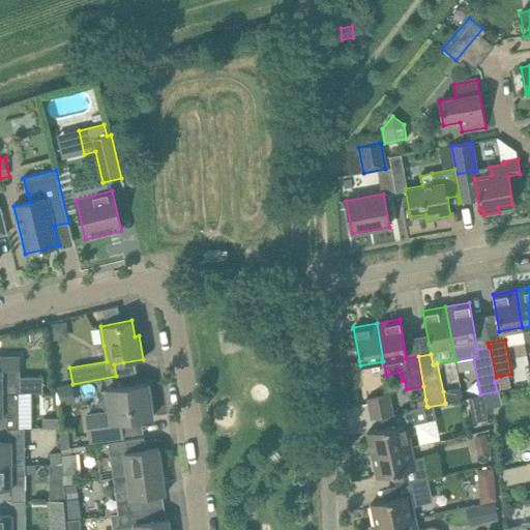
[(0,392),(16,392),(16,382),(21,382),(21,357),(0,356),(0,392)]
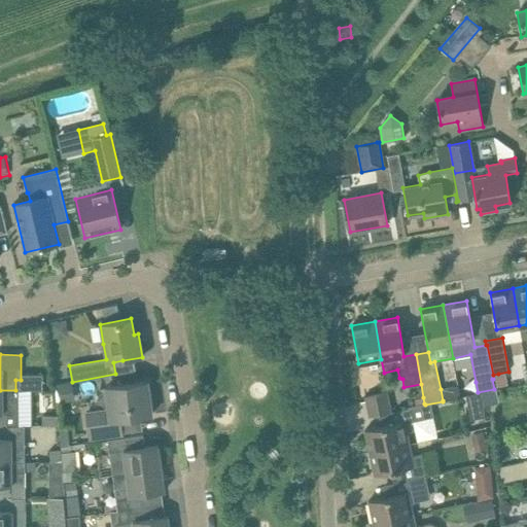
[(151,416),(147,382),(106,387),(109,411),(85,414),(90,438),(123,433),(120,420),(151,416)]
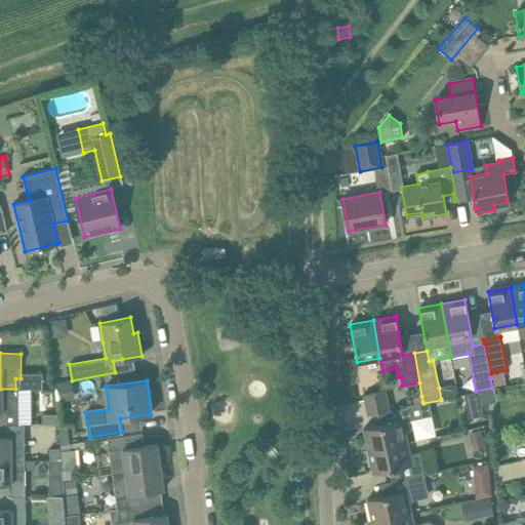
[(455,385),(439,388),(441,399),(457,396),(455,385)]
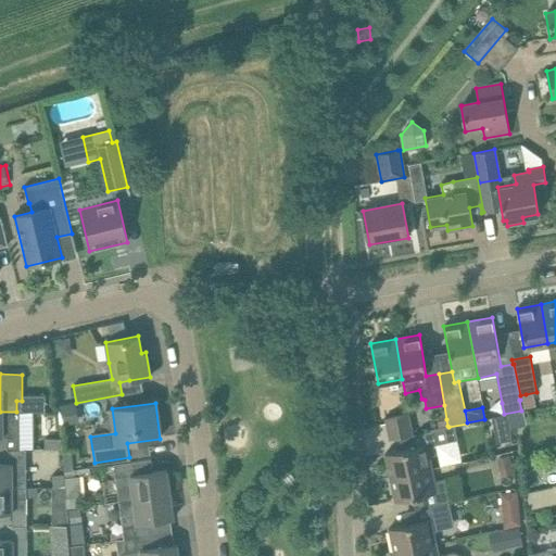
[(16,412),(0,412),(0,450),(17,451),(16,412)]
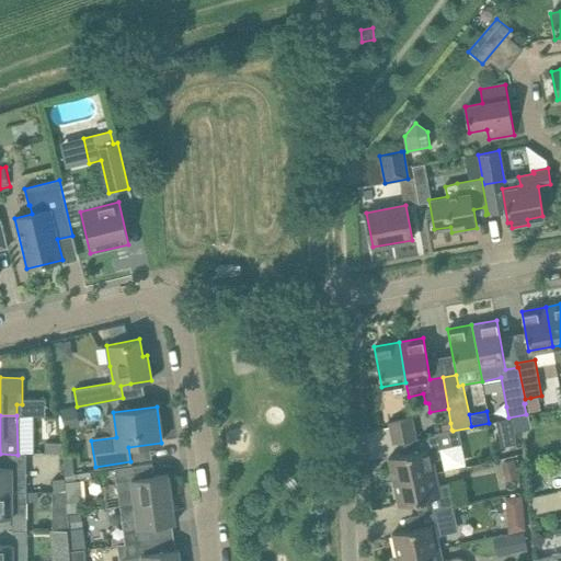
[(47,416),(48,430),(61,428),(59,415),(47,416)]
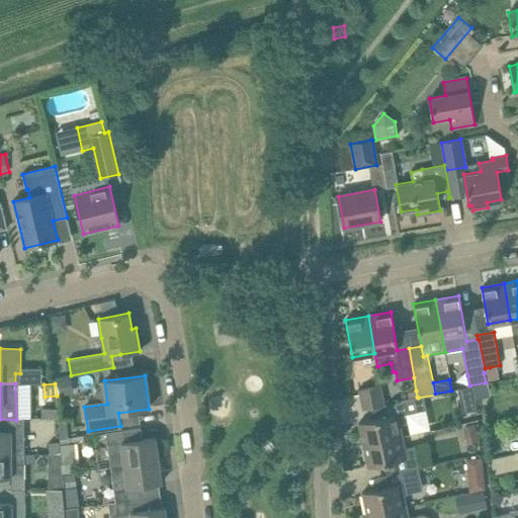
[(384,405),(380,384),(358,390),(362,410),(384,405)]
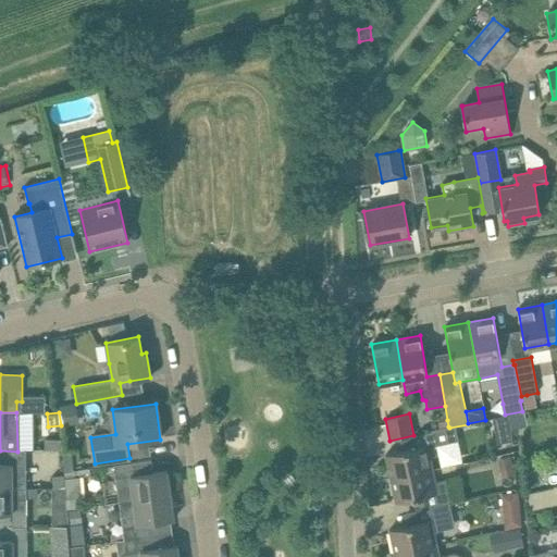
[(499,417),(493,418),(498,444),(511,441),(507,415),(499,417)]
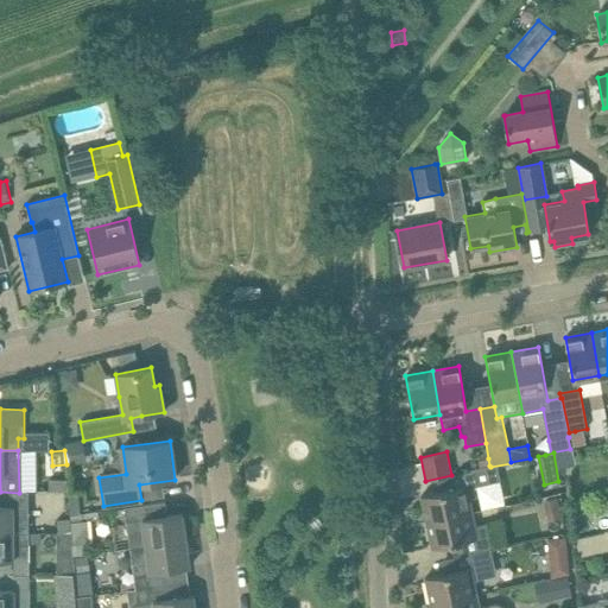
[(420,496),(426,521),(472,512),(469,499),(480,496),(477,486),(501,481),(498,466),(475,472),(462,473),(464,487),(420,496)]
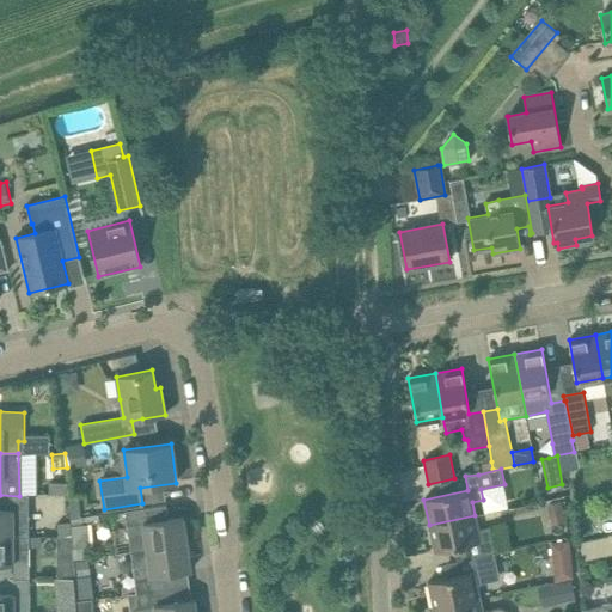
[(68,495),(67,483),(49,483),(49,495),(68,495)]
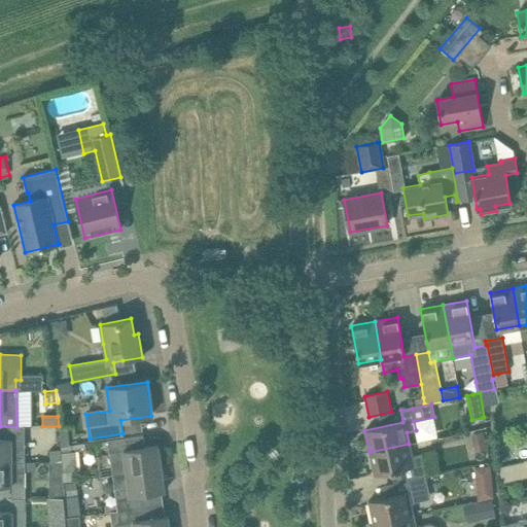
[(0,461),(25,462),(25,452),(25,427),(16,427),(0,426),(0,461)]
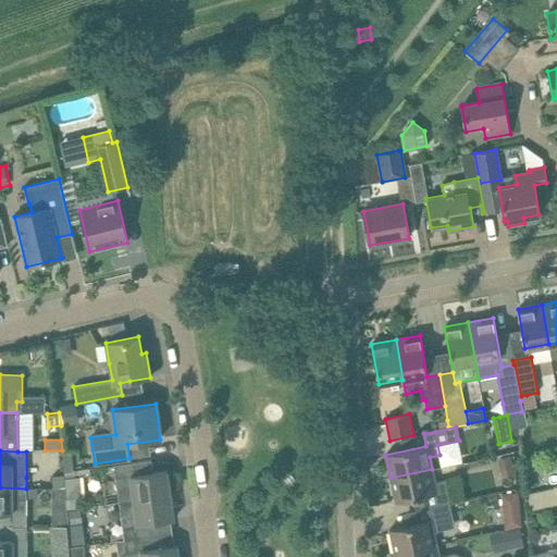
[(502,474),(512,474),(512,457),(500,457),(502,474)]
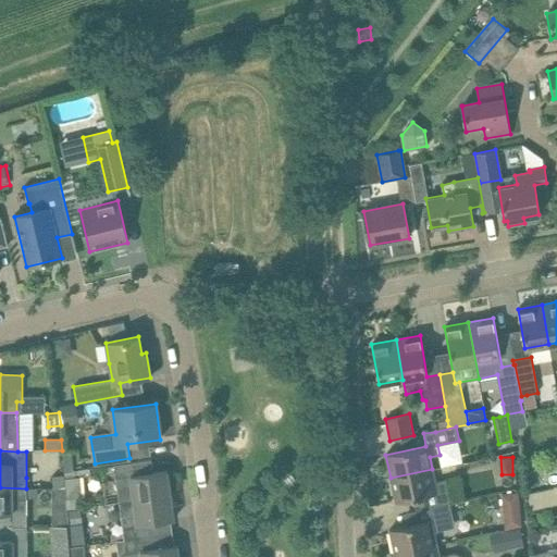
[(114,465),(120,502),(171,495),(168,471),(152,472),(151,459),(114,465)]
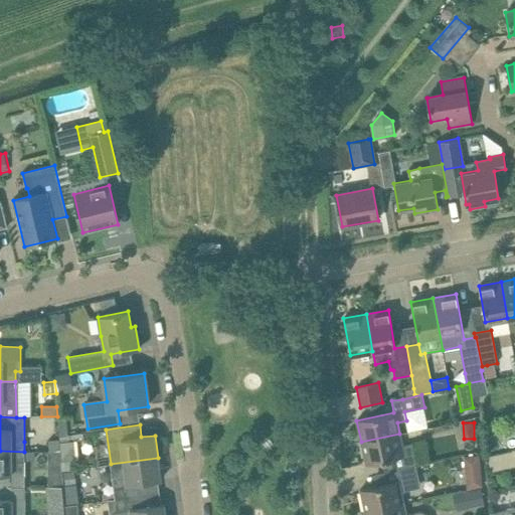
[(403,457),(405,468),(416,466),(411,444),(402,446),(399,434),(361,442),(366,465),(403,457)]
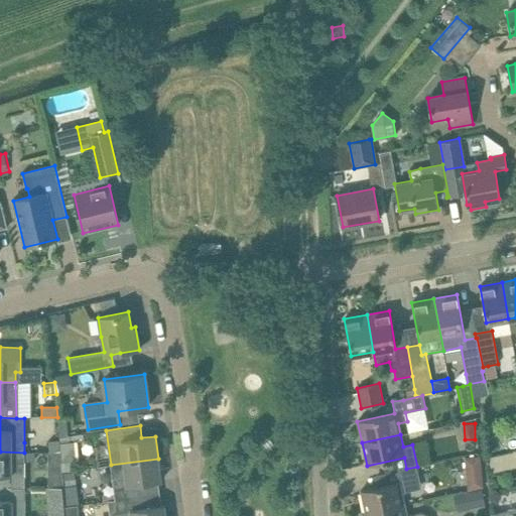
[(60,446),(60,440),(48,441),(49,453),(60,452),(60,446)]
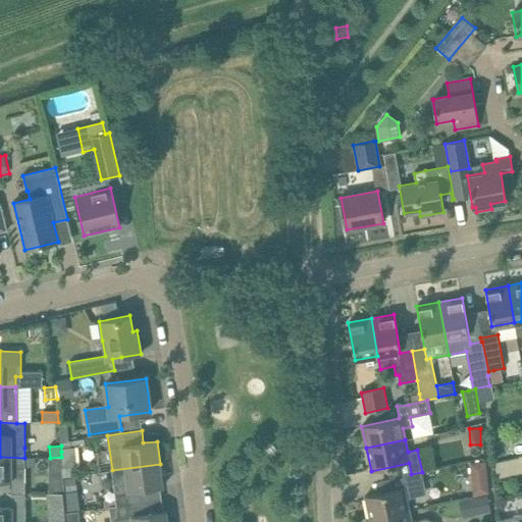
[(0,493),(25,493),(24,458),(0,457),(0,493)]
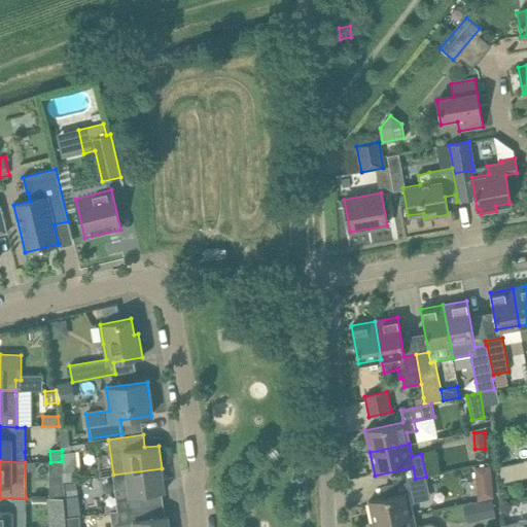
[(63,473),(62,461),(50,462),(51,475),(63,473)]
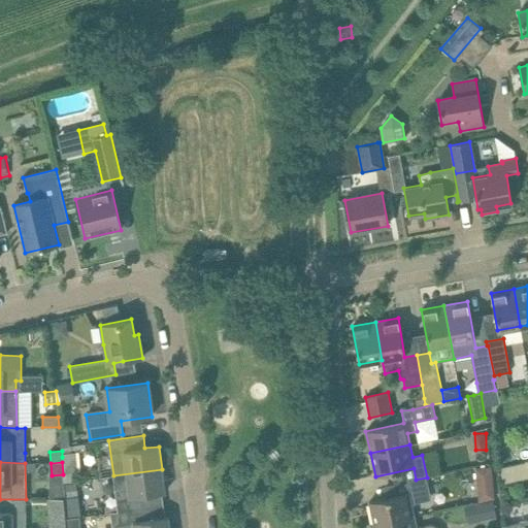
[(493,465),(476,466),(479,503),(467,503),(468,522),(496,520),(493,465)]
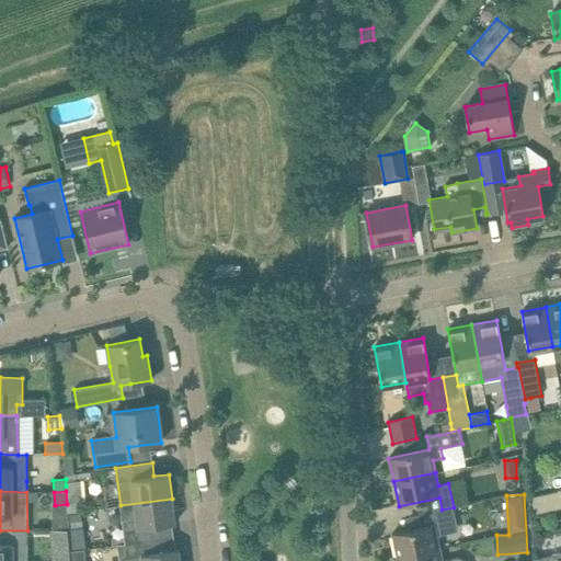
[(112,545),(125,544),(153,539),(151,527),(175,524),(172,499),(121,505),(124,536),(111,537),(112,545)]
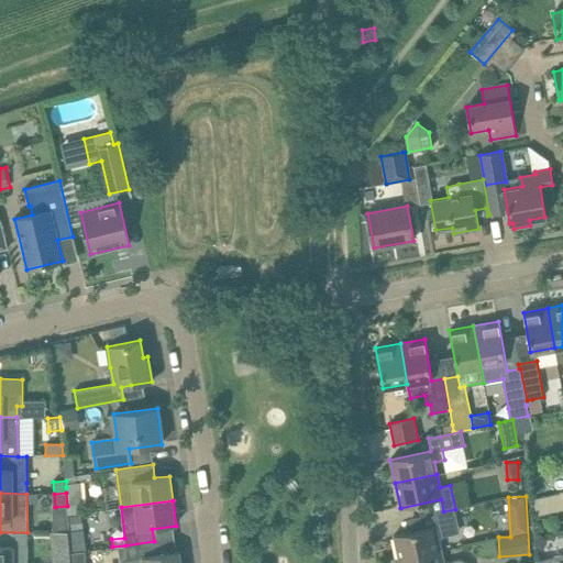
[(78,514),(77,504),(67,506),(68,515),(78,514)]
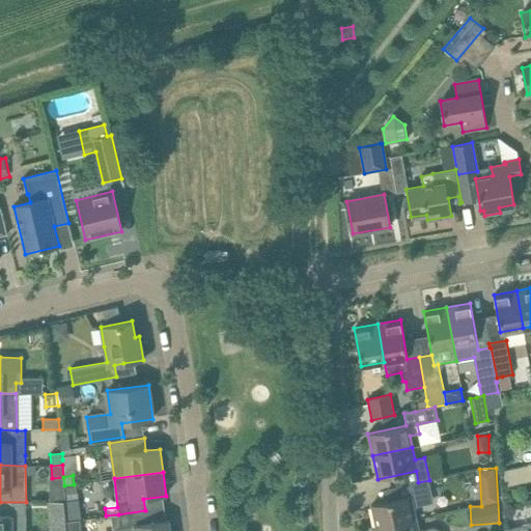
[(371,505),(376,527),(415,519),(413,507),(435,503),(429,480),(418,482),(407,485),(410,497),(371,505)]
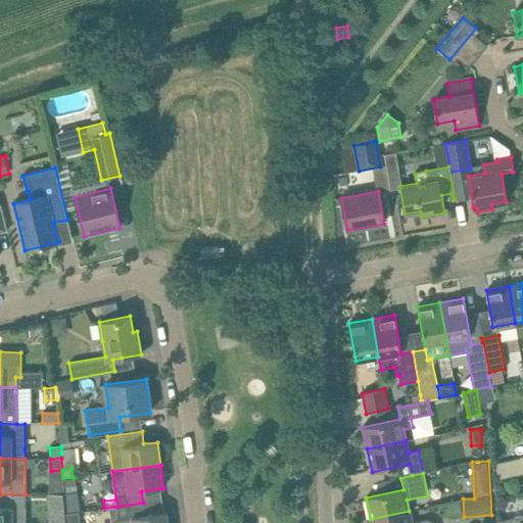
[(0,522),(25,522),(26,494),(0,494),(0,522)]
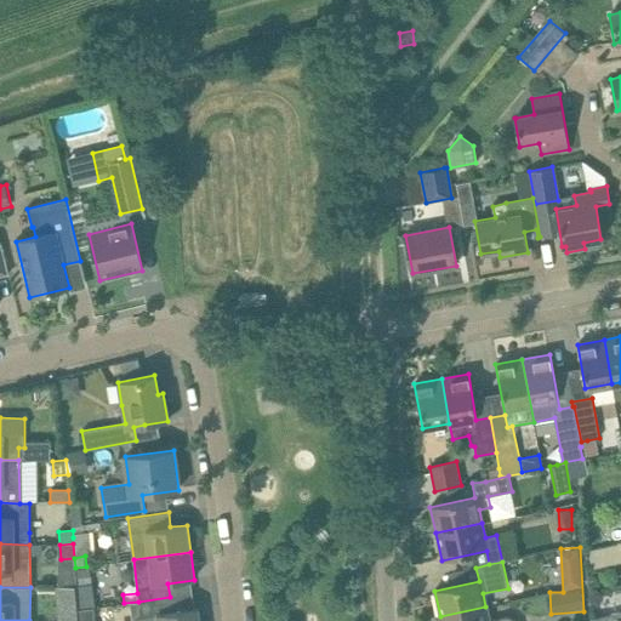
[(132,620),(199,620),(198,608),(171,611),(170,597),(138,602),(141,616),(136,616),(132,620)]
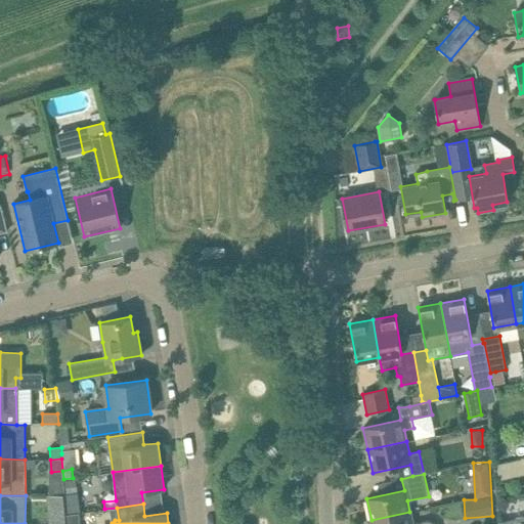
[(435,523),(428,521),(411,523),(409,512),(372,520),(372,523),(435,523)]
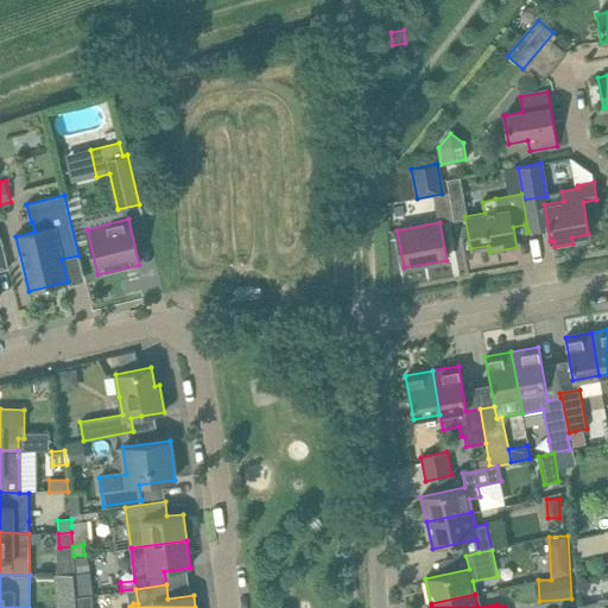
[(92,607),(92,603),(92,595),(78,597),(80,607),(92,607)]
